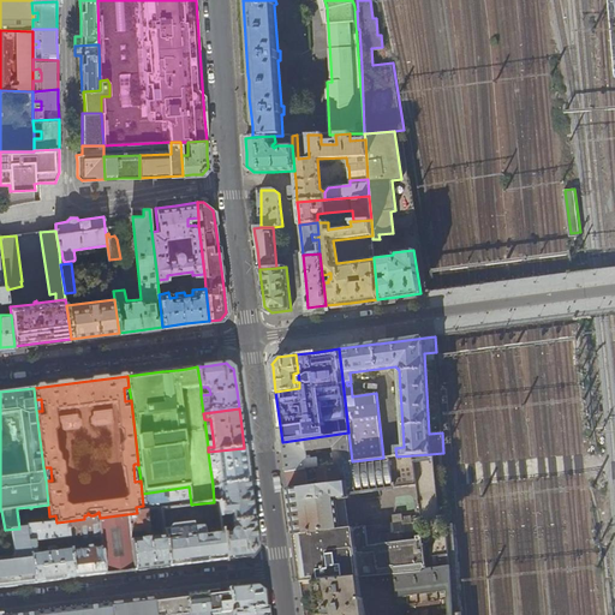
[(305,448),(332,446),(335,465),(338,465),(345,464),(352,464),(352,461),(348,433),(282,442),(284,458),(286,472),(318,467),(317,459),(306,460),(305,448)]
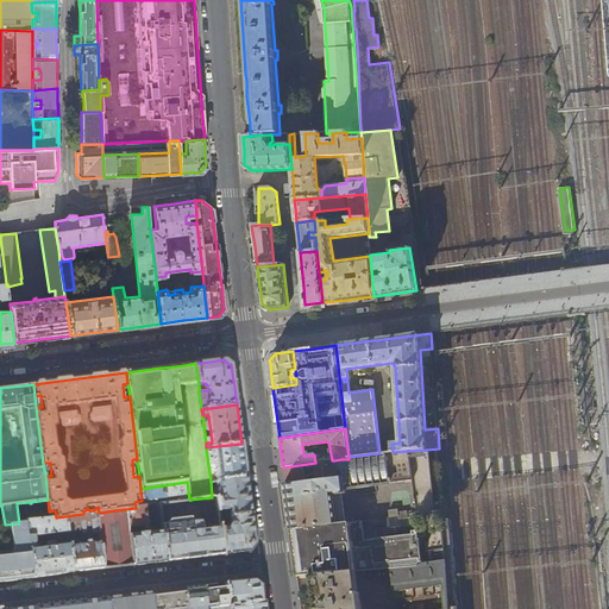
[(244,459),(242,444),(206,447),(208,465),(214,465),(217,482),(246,478),(244,459)]
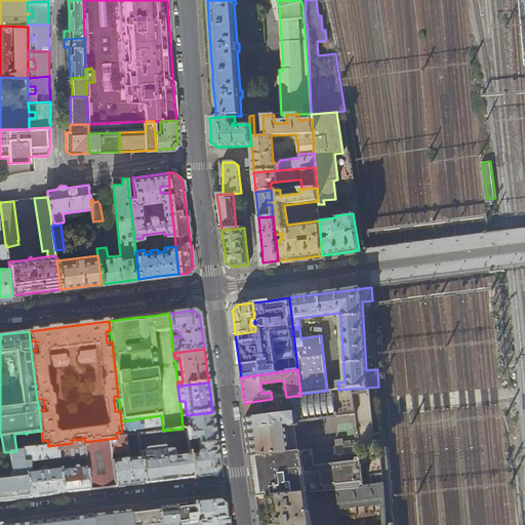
[(297,450),(294,426),(299,426),(298,420),(357,415),(360,446),(375,445),(372,390),(367,391),(367,388),(338,390),(327,391),(300,394),(300,396),(294,396),(296,411),(290,411),(273,413),(246,417),(248,437),(251,456),(267,454),(297,450)]
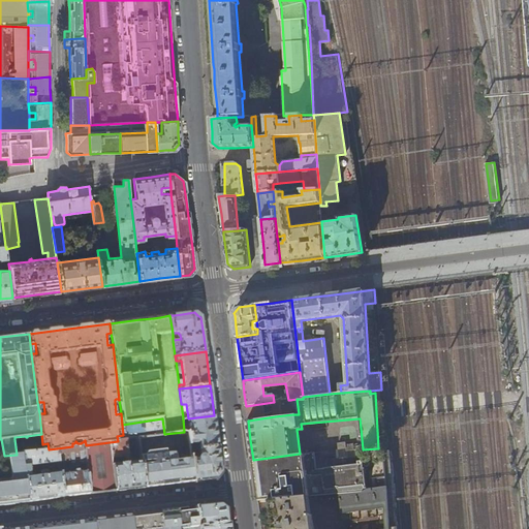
[(292,414),(290,400),(288,400),(274,402),(246,406),(247,414),(248,421),(275,416),(292,414)]
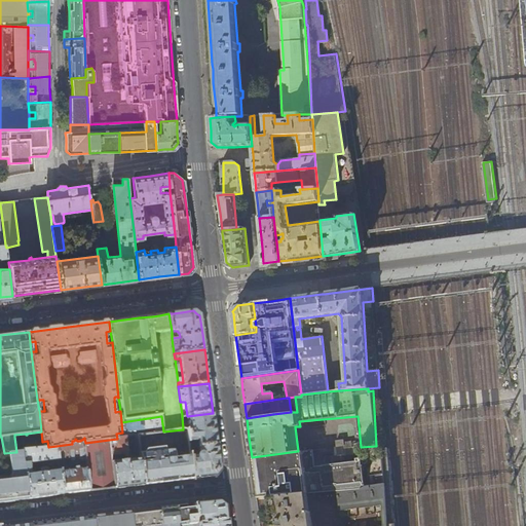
[(215,428),(213,413),(187,416),(188,428),(186,429),(187,429),(188,440),(189,442),(198,441),(199,447),(217,445),(215,428)]
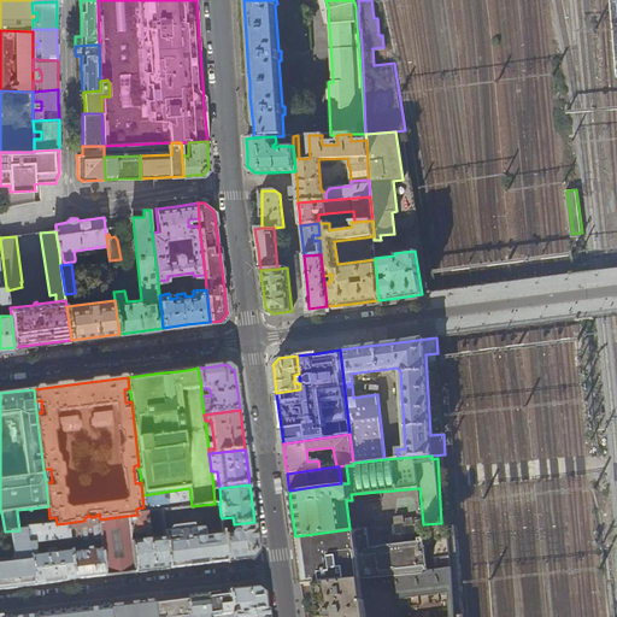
[(189,488),(142,495),(144,507),(145,513),(137,515),(128,516),(129,534),(150,532),(147,515),(162,512),(162,511),(192,507),(192,506),(189,488)]
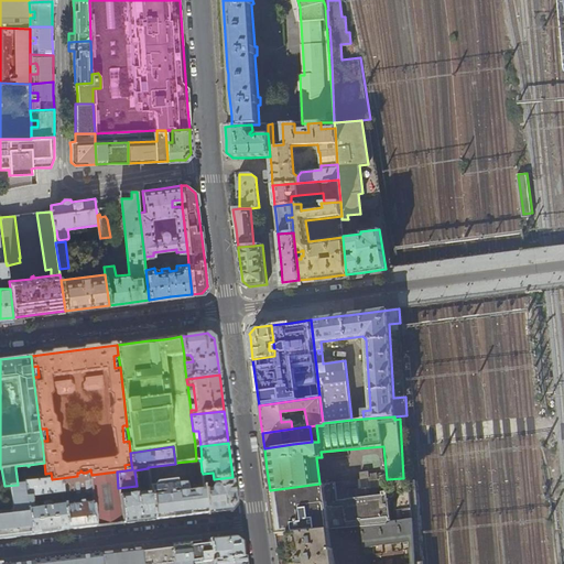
[(118,488),(117,472),(91,475),(89,475),(90,489),(91,489),(93,498),(96,528),(109,525),(122,523),(119,497),(118,488)]
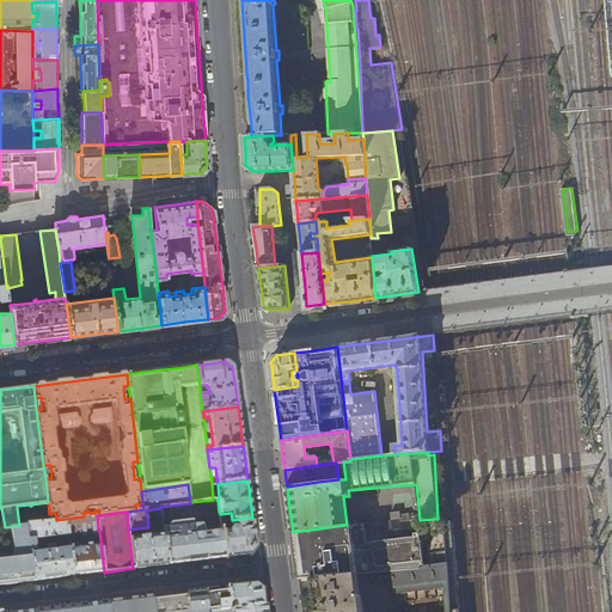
[(97,515),(84,516),(66,519),(68,536),(98,531),(97,515)]
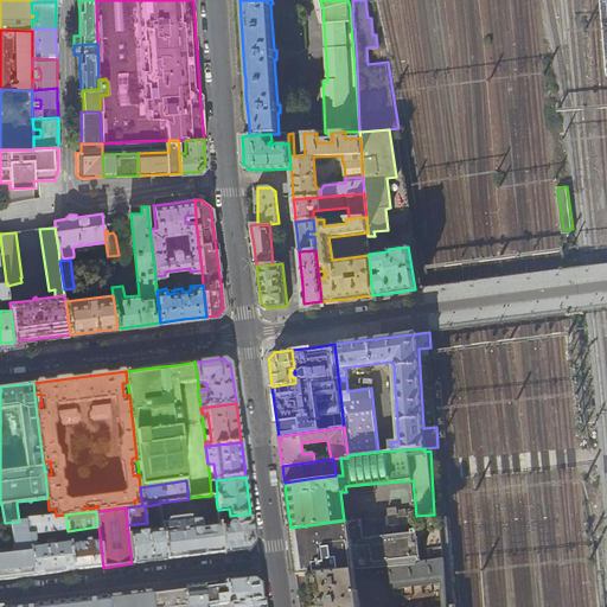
[(253,530),(250,513),(230,516),(230,523),(229,523),(228,524),(228,525),(228,526),(221,528),(223,553),(242,550),(248,550),(254,543),(253,530)]
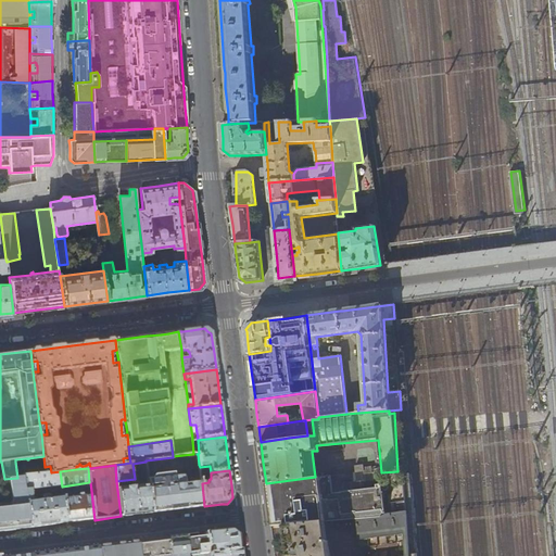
[(62,487),(60,471),(51,472),(46,474),(24,477),(27,505),(28,515),(30,528),(48,526),(67,523),(63,497),(48,500),(48,496),(40,496),(41,501),(33,502),(30,491),(62,487)]
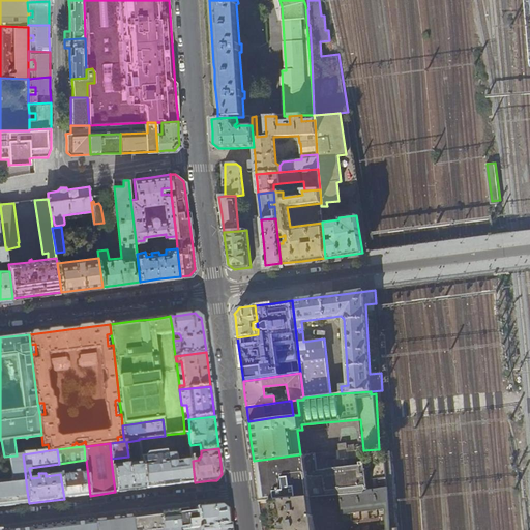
[(166,450),(148,452),(145,457),(141,458),(142,463),(145,489),(157,488),(171,486),(168,459),(167,454),(166,454),(166,450)]
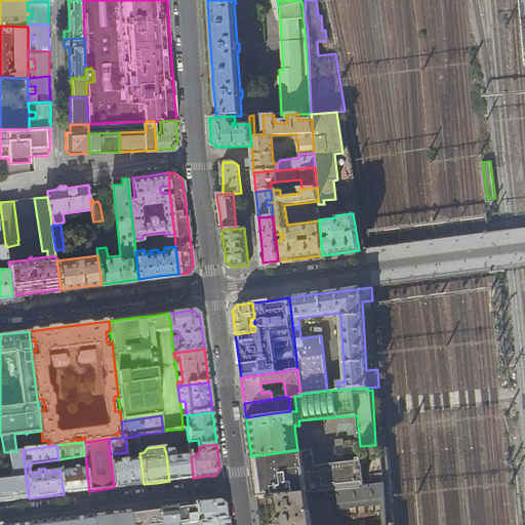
[(361,463),(361,460),(356,460),(356,462),(314,467),(312,448),(297,450),(267,454),(251,456),(253,477),(256,496),(270,495),(306,492),(336,490),(363,488),(361,463)]
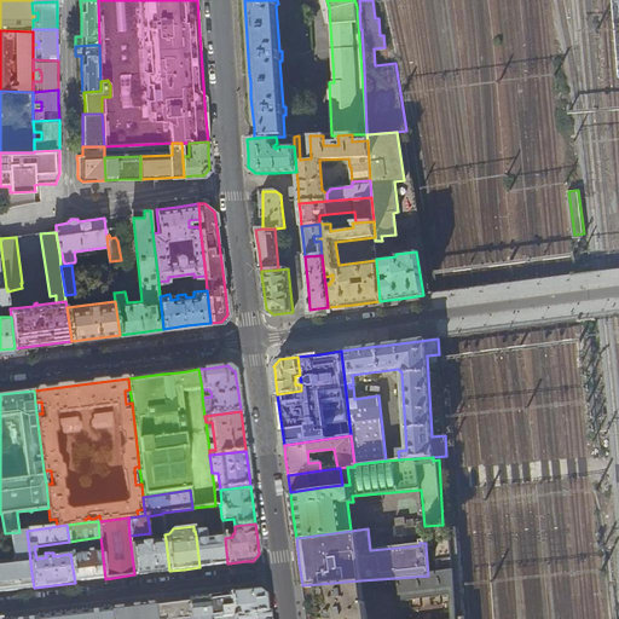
[(204,530),(195,531),(196,536),(200,567),(218,565),(227,563),(225,538),(224,537),(206,539),(204,530)]
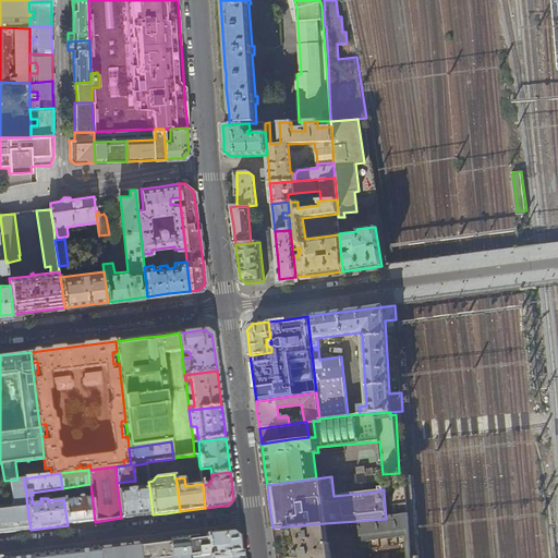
[(0,533),(31,530),(28,517),(25,518),(24,507),(27,507),(24,478),(17,480),(4,481),(0,481),(0,482),(0,484),(0,533)]
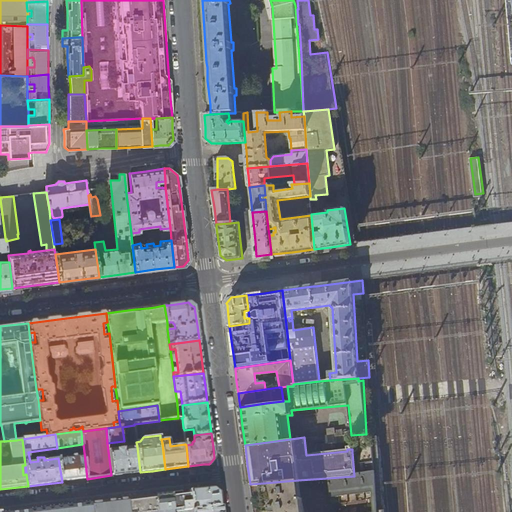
[(352,452),(354,476),(356,473),(375,471),(373,446),(356,447),(352,452)]
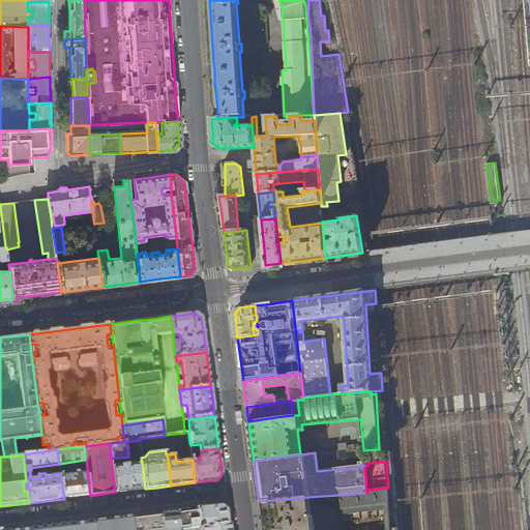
[(142,463),(112,467),(115,492),(128,491),(145,489),(142,463)]
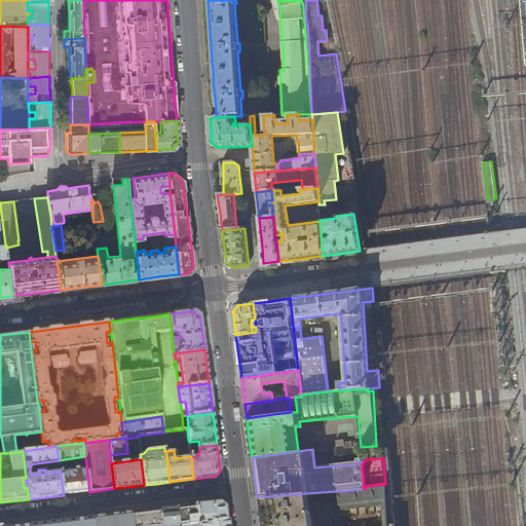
[(60,467),(60,471),(64,495),(76,493),(89,492),(86,464),(83,464),(83,471),(66,472),(66,466),(60,467)]
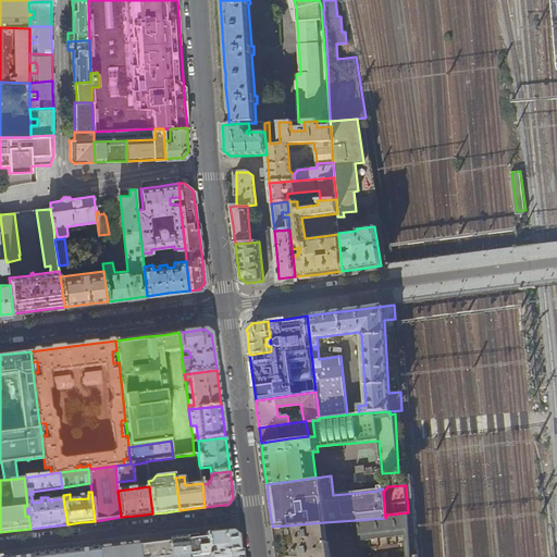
[(410,556),(408,512),(387,515),(385,518),(357,520),(360,542),(406,535),(407,556),(331,556),(330,543),(326,543),(324,522),(286,525),(287,537),(289,556),(410,556)]
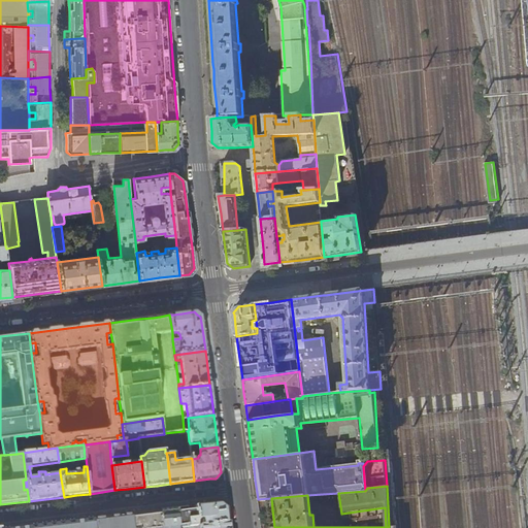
[(195,506),(197,521),(202,520),(202,525),(199,526),(200,527),(198,527),(197,526),(193,527),(185,527),(227,527),(227,522),(225,508),(220,503),(207,505),(195,506)]
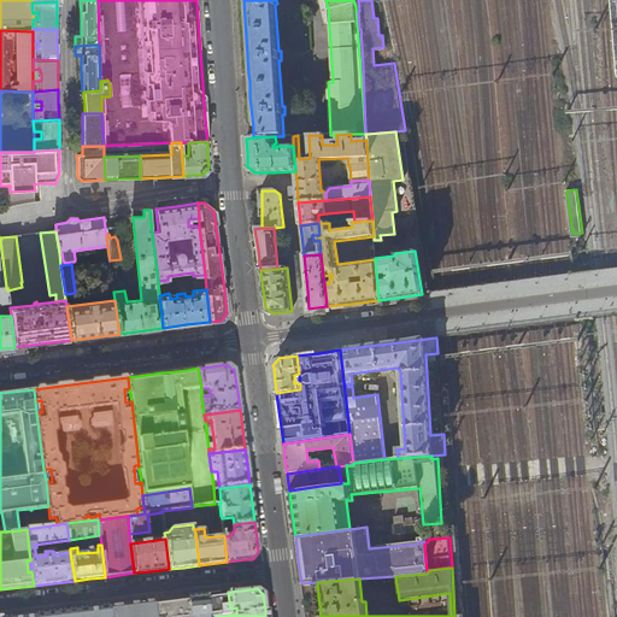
[(217,593),(206,594),(209,616),(216,616),(225,616),(224,609),(230,609),(228,592),(217,593)]
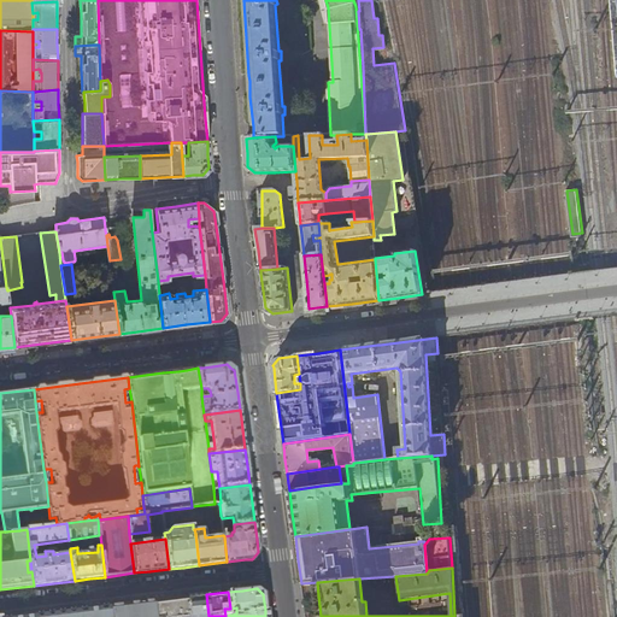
[(197,595),(188,597),(189,616),(197,616),(197,612),(203,612),(203,616),(209,616),(206,594),(197,595)]
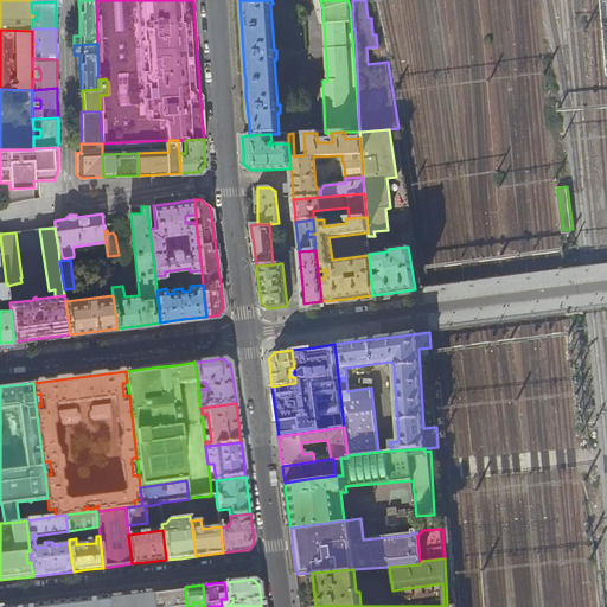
[(168,589),(153,590),(154,606),(186,606),(185,587),(168,589)]
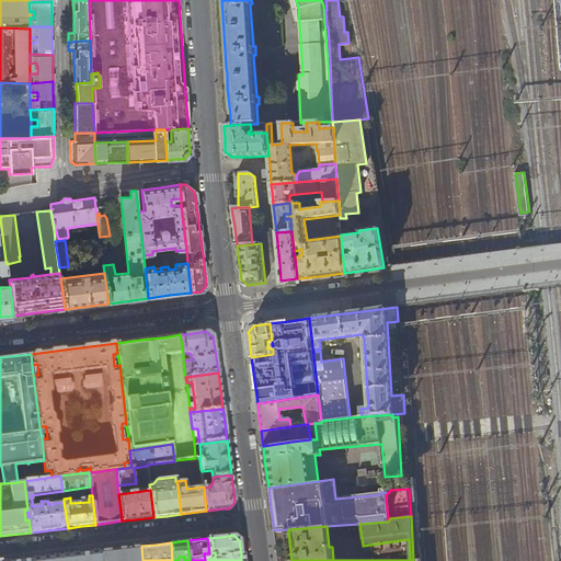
[(102,553),(102,560),(142,560),(141,546),(119,548),(102,550),(102,553)]
